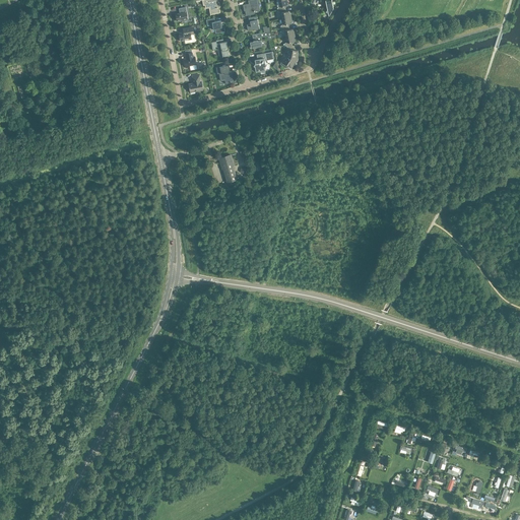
[(195,0),(196,2),(200,2),(200,1),(202,0),(203,5),(205,5),(205,8),(211,7),(213,14),(220,12),(219,7),(220,7),(219,2),(217,2),(216,0),(195,0)]
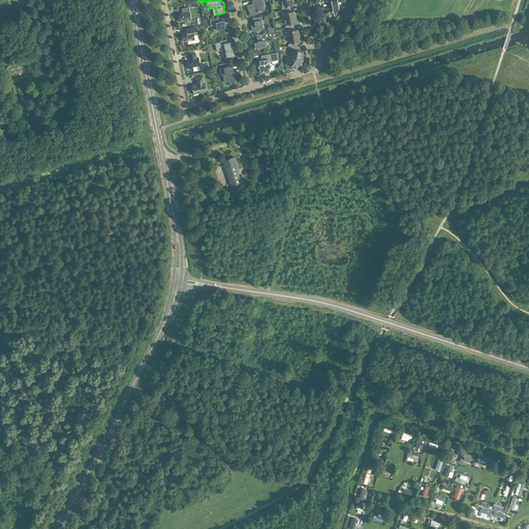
[(255,0),(256,3),(253,4),(248,5),(247,6),(248,11),(249,11),(250,16),(258,14),(259,12),(258,11),(259,11),(263,10),(261,2),(263,2),(262,0),(255,0)]
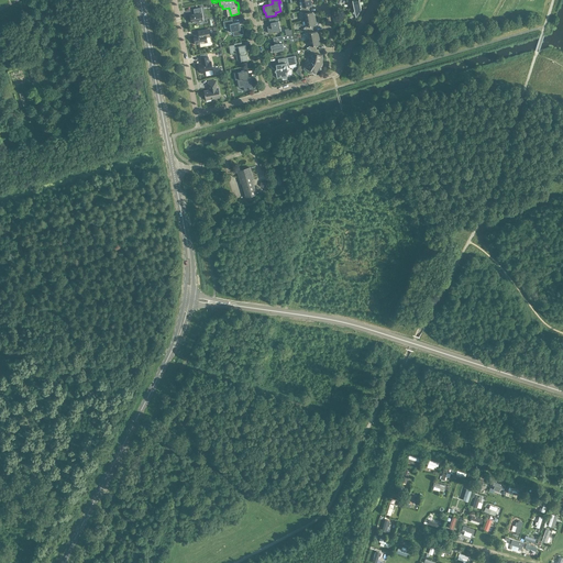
[(312,2),(311,0),(305,0),(301,1),(302,7),(300,9),(300,11),(309,10),(308,7),(311,6),(312,2)]
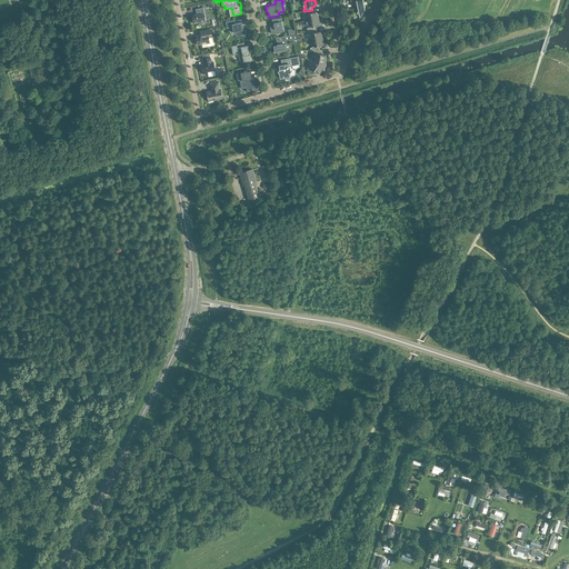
[(356,13),(359,15),(361,17),(365,9),(362,0),(356,0),(358,10),(356,13)]
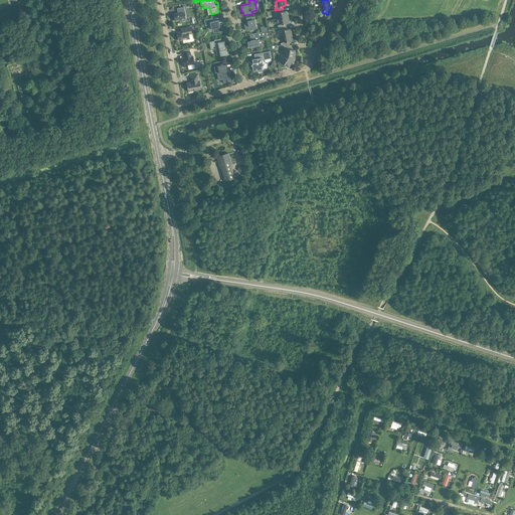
[(174,14),(174,16),(175,21),(186,19),(184,7),(178,8),(179,13),(174,14)]
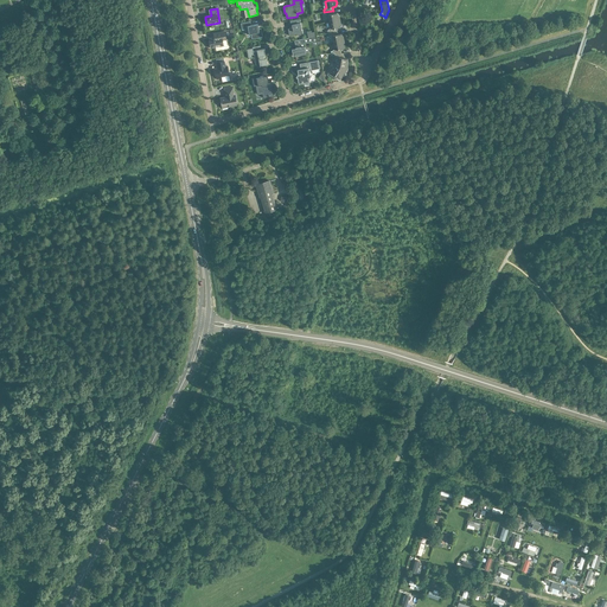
[(333,13),(333,11),(324,12),(325,14),(327,16),(328,21),(340,20),(339,16),(337,13),(333,13)]
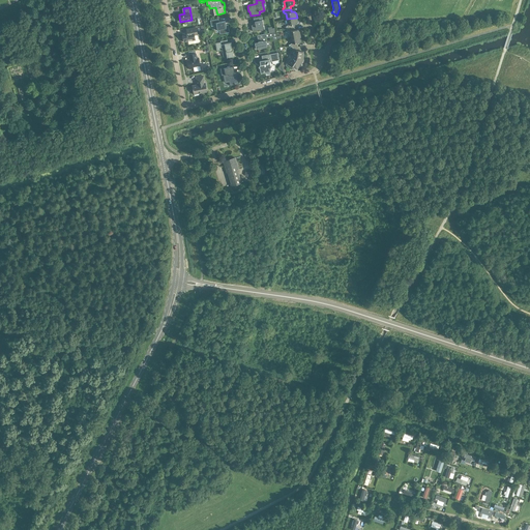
[(256,25),(255,25),(252,25),(253,31),(259,30),(260,31),(263,30),(262,26),(263,26),(262,20),(261,21),(261,17),(254,19),(254,22),(255,22),(256,25)]
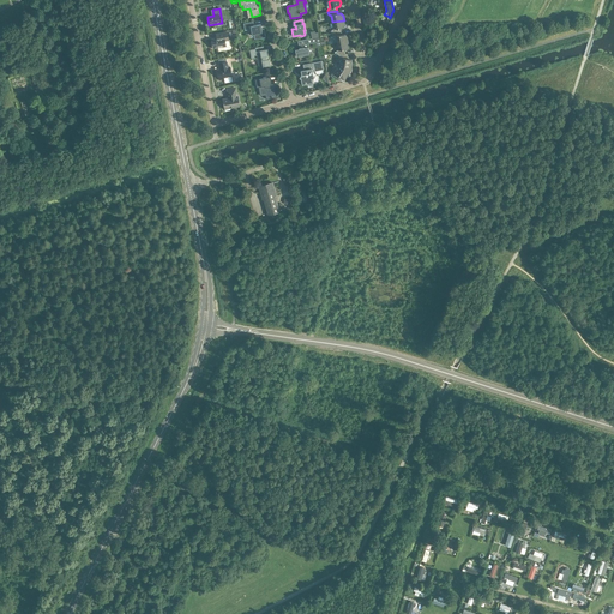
[(344,24),(344,20),(332,22),(335,29),(331,30),(332,34),(341,31),(341,28),(344,28),(344,24)]
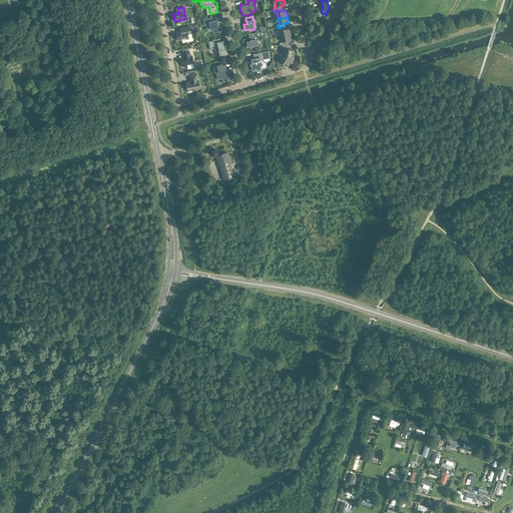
[(219,27),(218,24),(217,20),(212,21),(211,18),(203,20),(204,25),(208,25),(208,29),(212,28),(212,33),(221,31),(220,27),(219,27)]
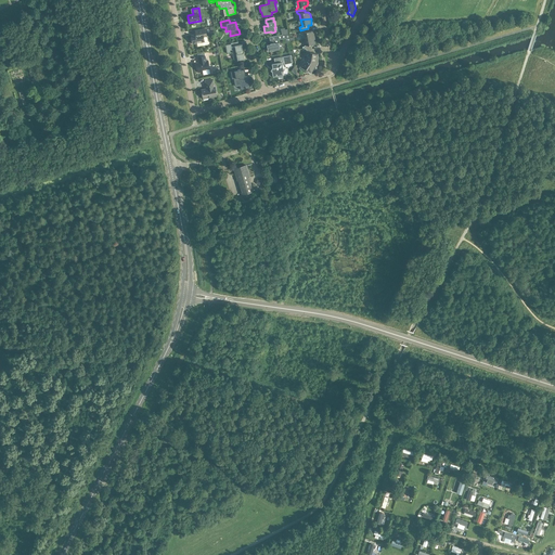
[(309,31),(308,28),(300,30),(300,33),(304,33),(305,39),(314,37),(313,34),(312,30),(309,31)]
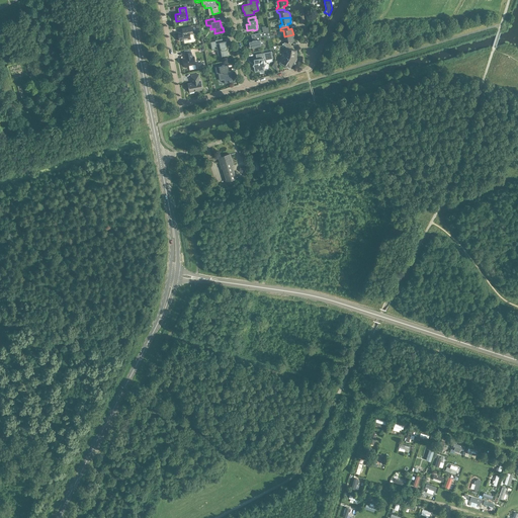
[(182,28),(183,32),(178,33),(178,34),(178,35),(179,38),(179,39),(180,41),(190,38),(190,34),(193,33),(191,27),(182,28)]
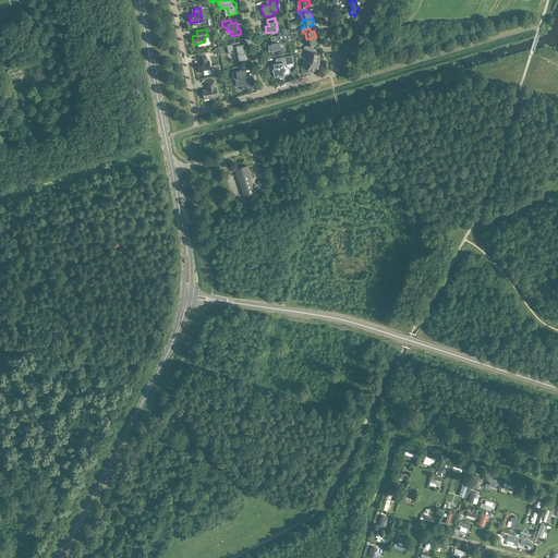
[(283,39),(283,38),(287,38),(287,35),(282,35),(270,37),(271,41),(273,41),(273,44),(271,44),(273,45),(268,45),(269,51),(274,51),(274,52),(278,51),(278,50),(281,49),(281,48),(282,48),(283,48),(283,47),(284,47),(284,46),(284,45),(283,45),(283,44),(282,44),(280,44),(279,40),(283,39)]
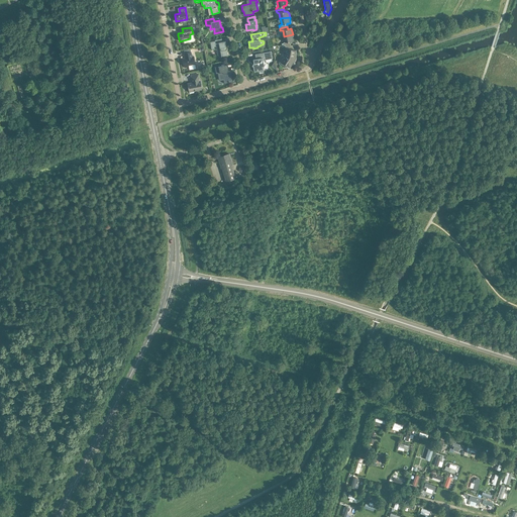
[(294,37),(293,34),(284,36),(285,42),(283,43),(283,45),(285,45),(291,45),(290,41),(293,41),(294,37)]
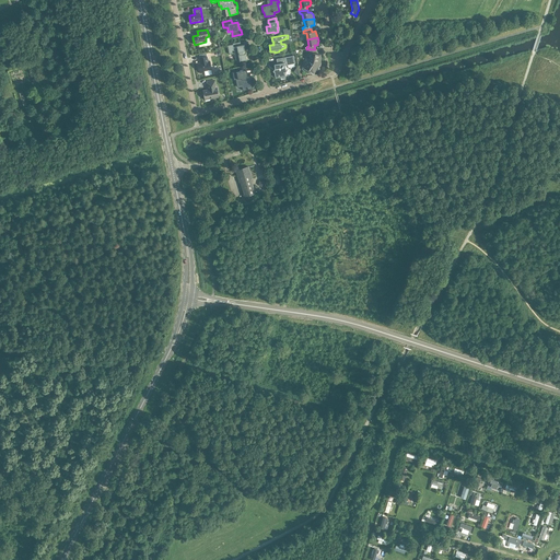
[(240,61),(247,59),(246,54),(245,54),(244,51),(245,50),(244,45),(236,46),(237,47),(234,48),(233,45),(228,46),(229,54),(234,53),(236,60),(240,59),(240,61)]
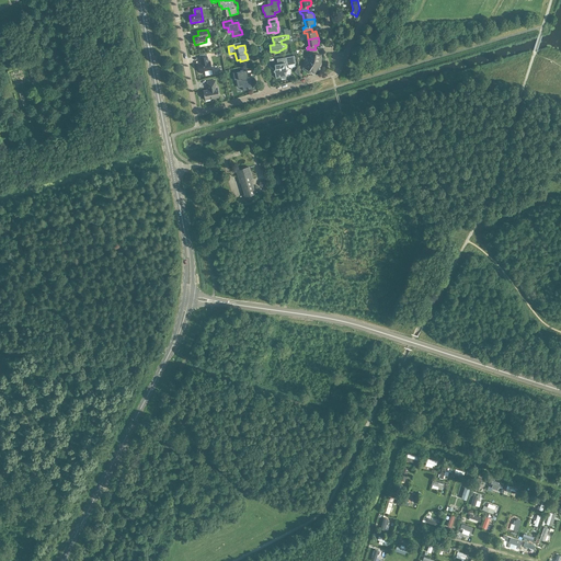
[(317,49),(316,49),(309,49),(310,52),(312,53),(311,59),(321,61),(322,58),(321,55),(318,54),(317,49)]
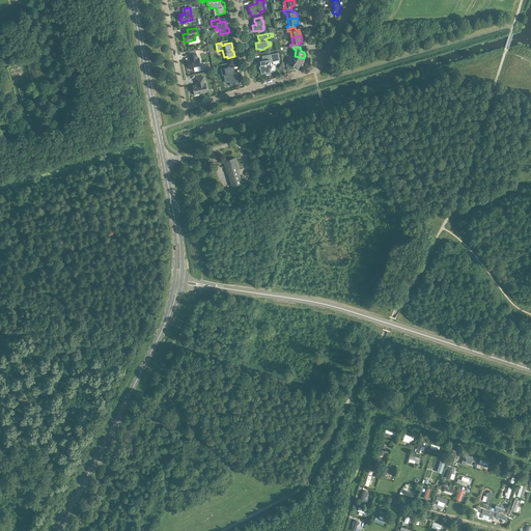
[(259,67),(260,68),(261,74),(271,72),(270,68),(273,65),(271,64),(270,62),(280,60),(278,53),(262,56),(262,60),(260,61),(260,64),(259,67)]
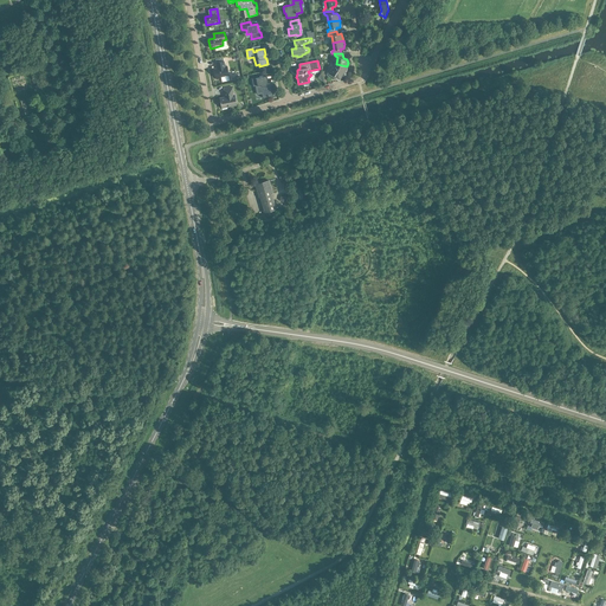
[(218,68),(218,69),(214,69),(214,70),(214,71),(214,75),(216,76),(217,79),(221,78),(220,77),(229,75),(227,66),(225,66),(224,62),(217,63),(218,66),(218,68)]
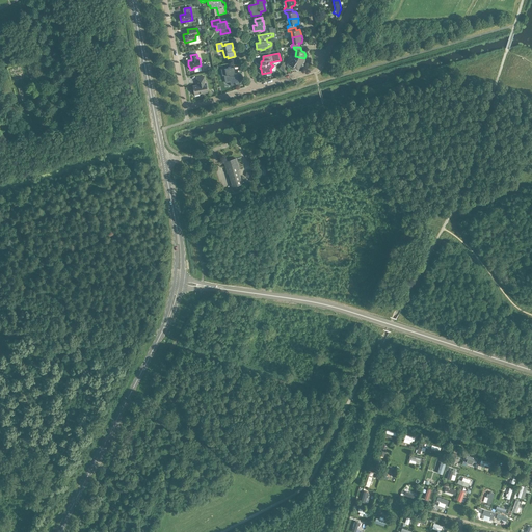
[(304,61),(304,58),(295,56),(295,57),(291,63),(288,63),(287,65),(292,70),(293,70),(295,67),(297,69),(300,67),(304,61)]
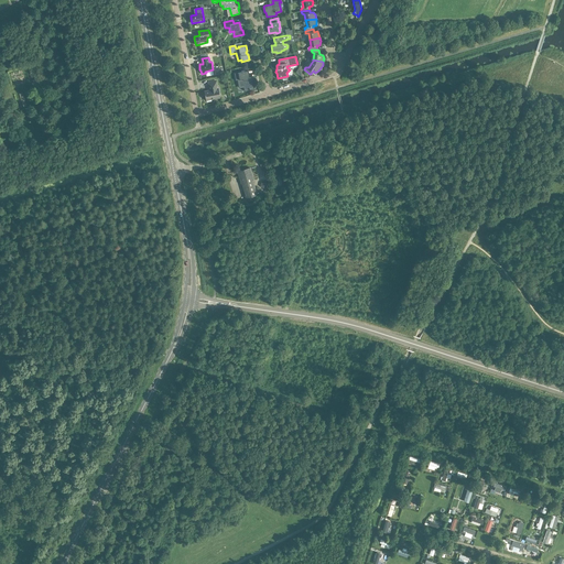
[(251,80),(251,77),(249,77),(248,71),(245,72),(245,71),(241,71),(241,72),(239,73),(240,79),(243,79),(243,83),(245,85),(246,87),(247,89),(248,89),(249,89),(250,89),(255,89),(252,80),(251,80)]
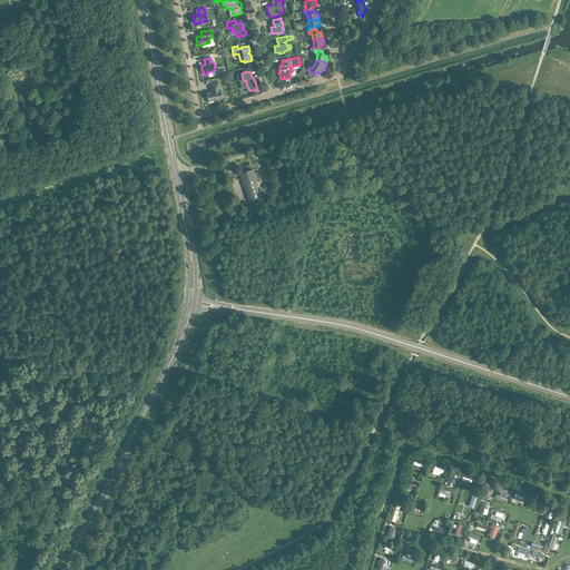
[(213,91),(212,91),(207,92),(207,96),(207,97),(208,97),(208,101),(209,101),(209,100),(214,100),(223,99),(220,89),(219,90),(218,81),(210,84),(212,89),(213,89),(213,91)]
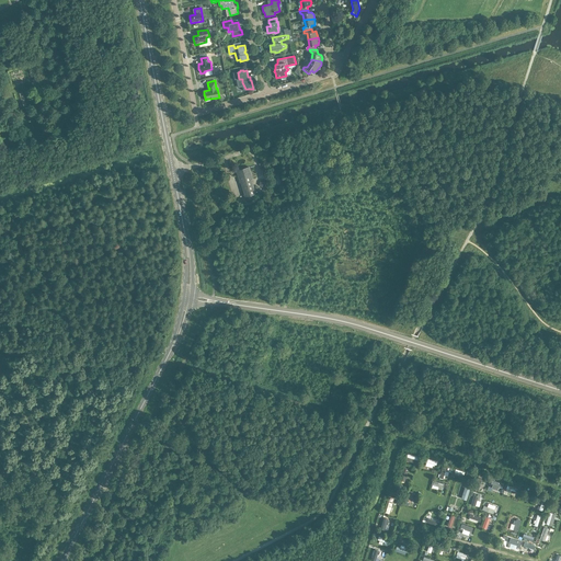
[(251,180),(252,179),(249,167),(237,171),(240,183),(241,183),(245,196),(255,194),(251,180)]
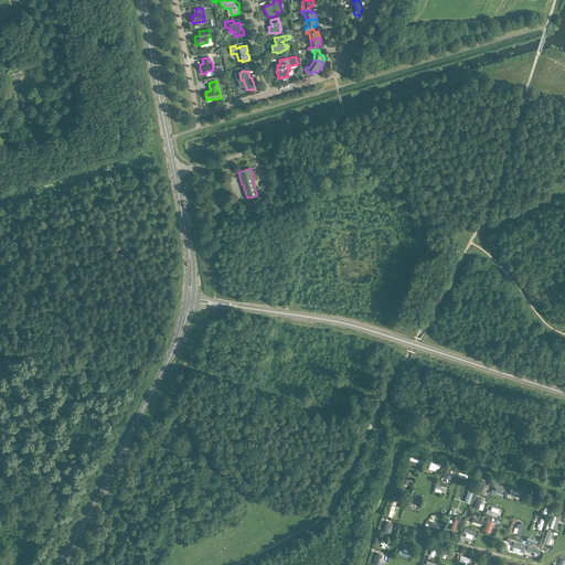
[(402,484),(407,486),(411,475),(406,472),(402,484)]
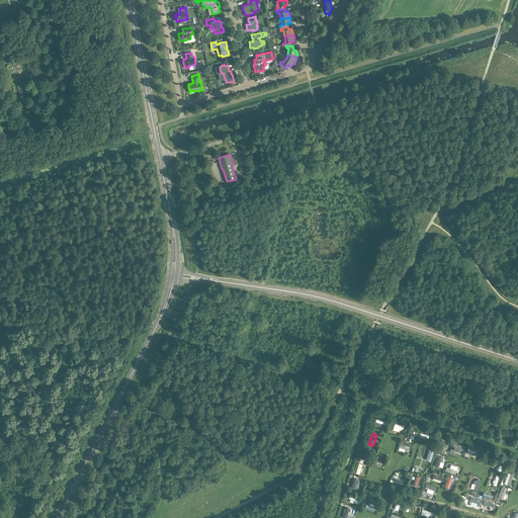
[(434,450),(430,448),(425,460),(430,462),(434,450)]
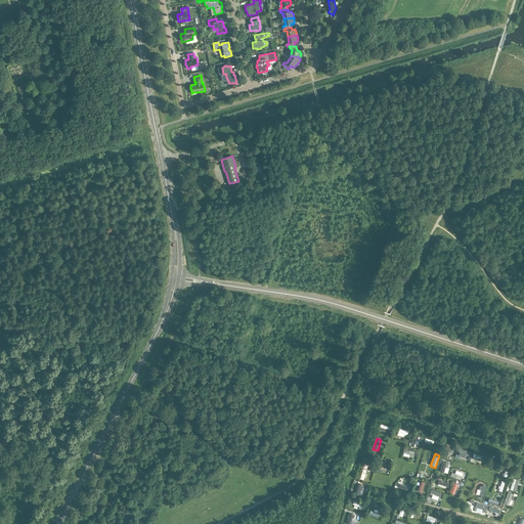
[(354,493),(359,495),(363,485),(358,483),(354,493)]
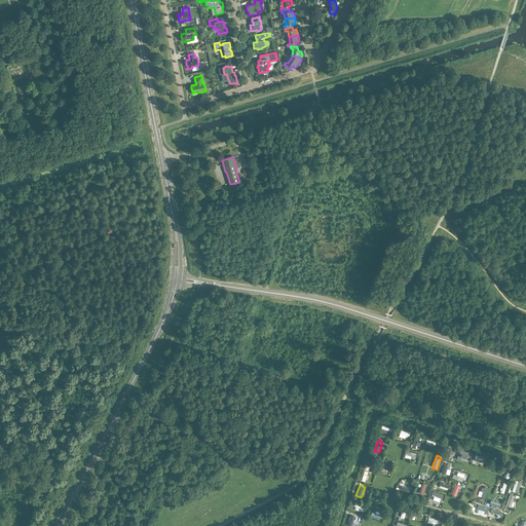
[(510,494),(505,505),(511,508),(515,495),(510,494)]
